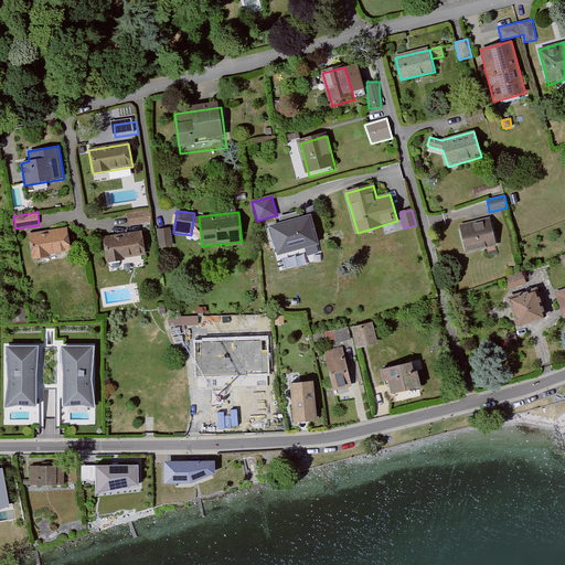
[(310,215),(268,226),(276,257),(318,246),(310,215)]
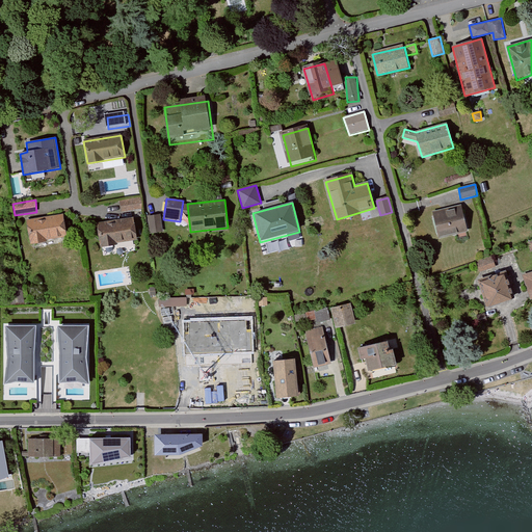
[(462,207),(432,214),(439,239),(469,232),(462,207)]
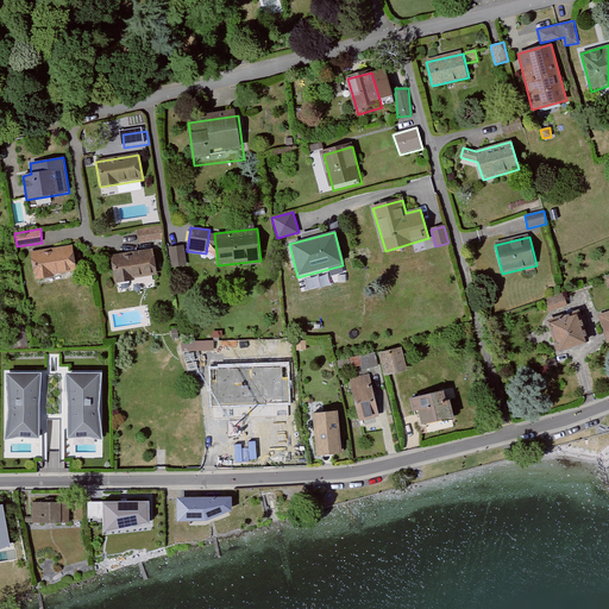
[(73,246),(30,253),(33,278),(77,271),(73,246)]
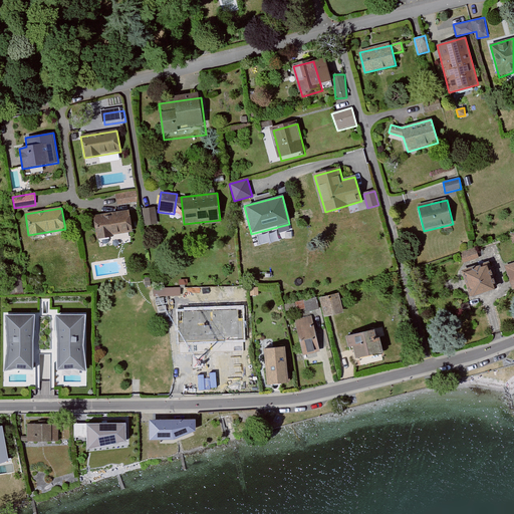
[(143,209),(145,226),(157,225),(155,208),(143,209)]
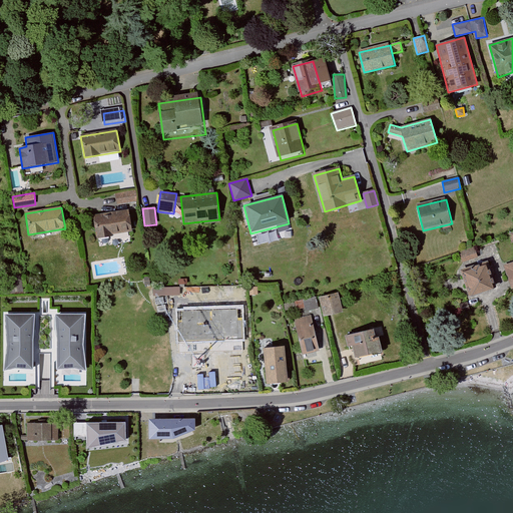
[(128,211),(94,216),(97,236),(131,231),(128,211)]
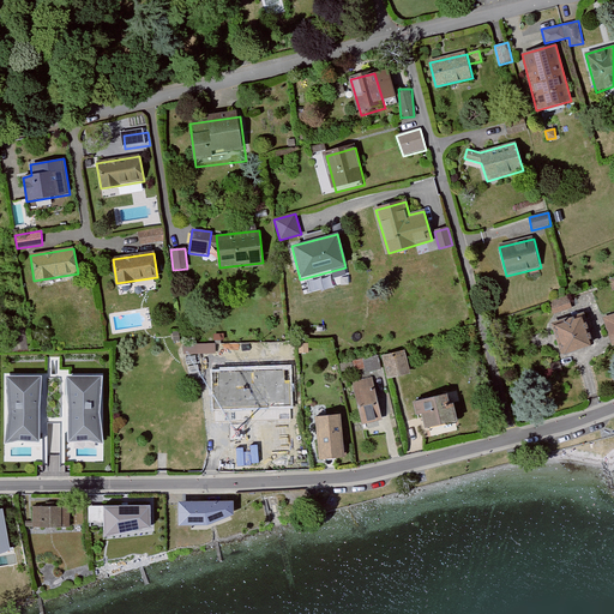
[(549,301),(554,314),(572,308),(567,295),(549,301)]
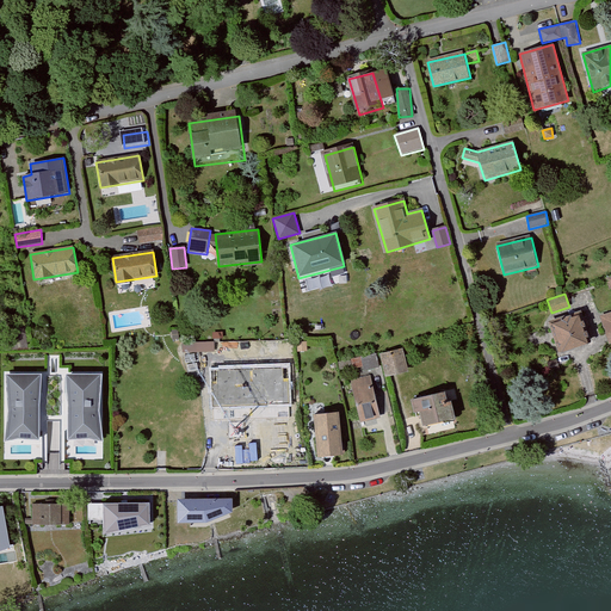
[(610,313),(598,318),(609,349),(610,347),(610,313)]
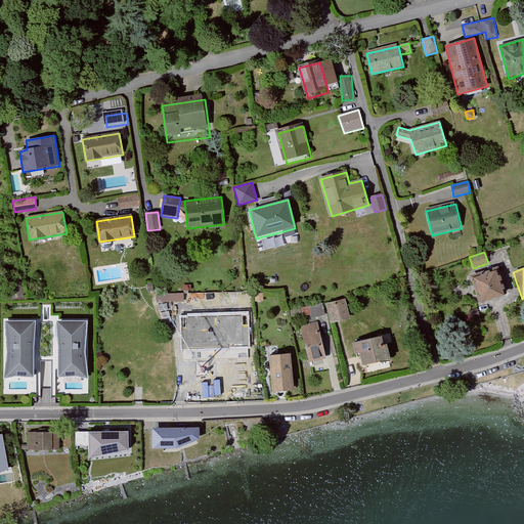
[(503,269),(471,277),(479,308),(511,300),(503,269)]
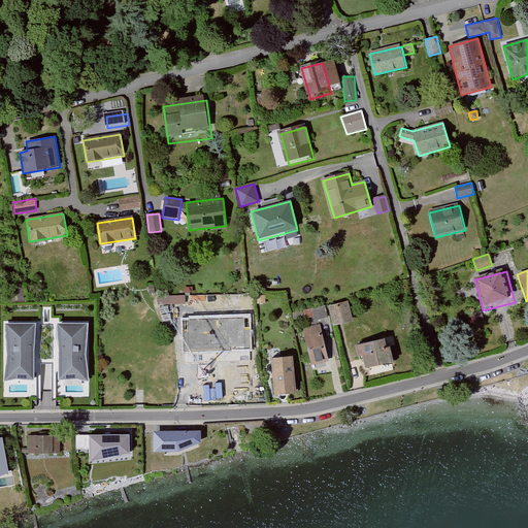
[(186,296),(158,296),(158,305),(187,304),(186,296)]
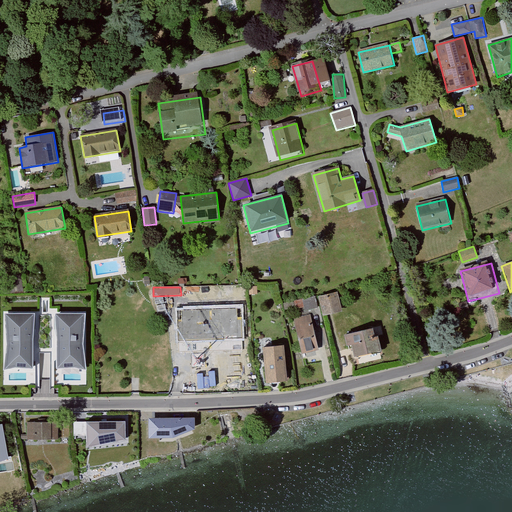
[(181,287),(181,302),(193,302),(193,287),(181,287)]
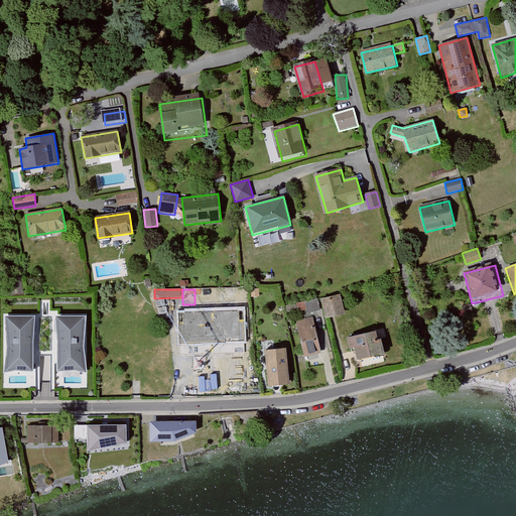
[(343,297),(321,301),(327,326),(348,320),(343,297)]
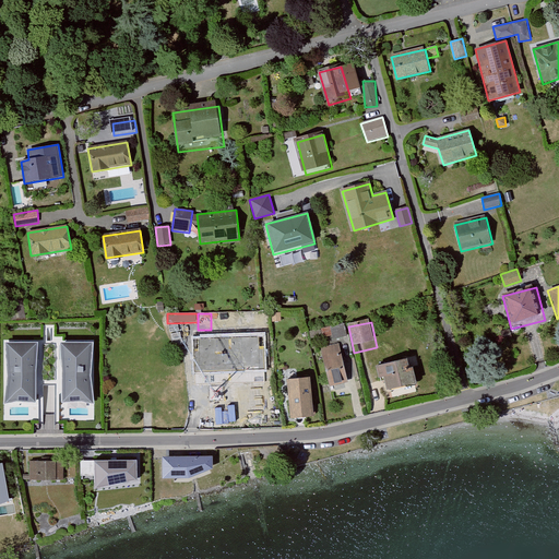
[(346,325),(322,326),(323,337),(346,336),(346,325)]
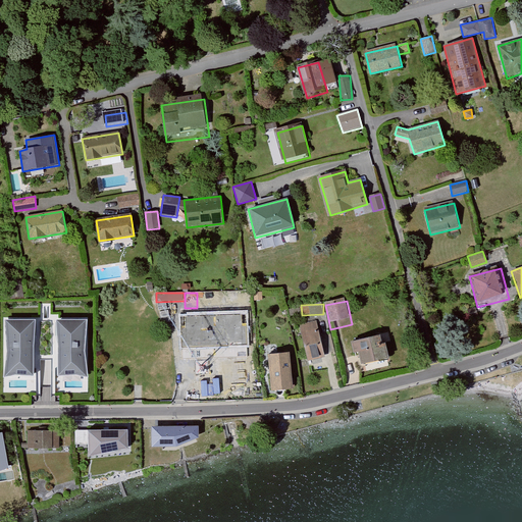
[(35,322),(4,320),(6,352),(3,378),(15,376),(33,376),(35,322)]
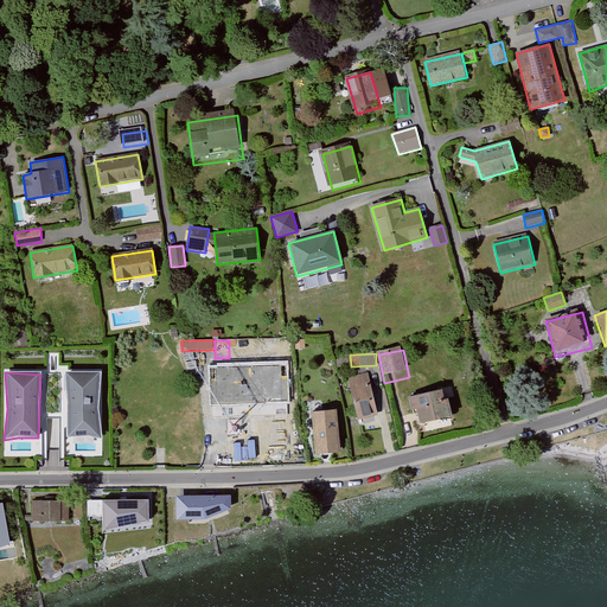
[(101,374),(65,372),(68,438),(88,438),(102,440),(97,410),(101,374)]
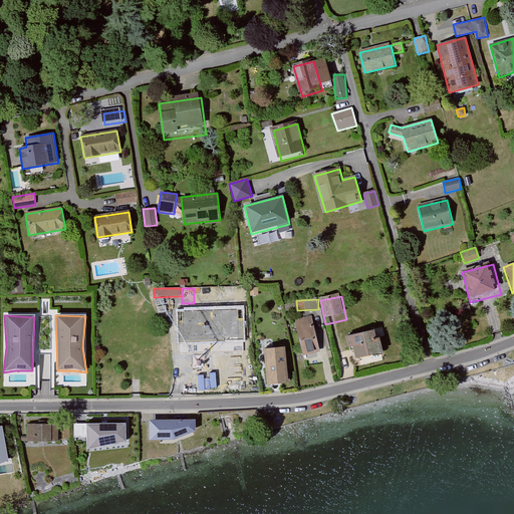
[(314,317),(294,322),(303,359),(323,355),(314,317)]
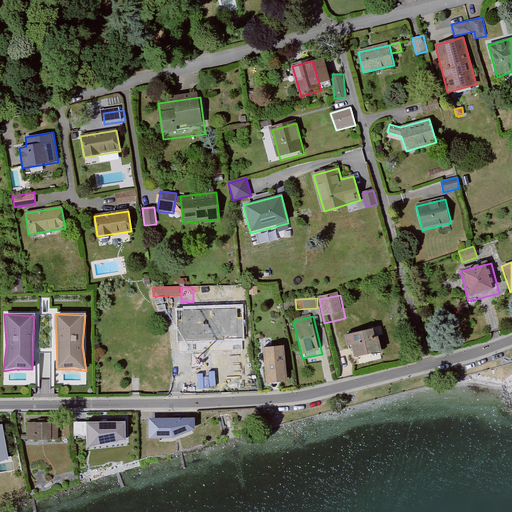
[(379,329),(347,335),(353,365),(385,359),(379,329)]
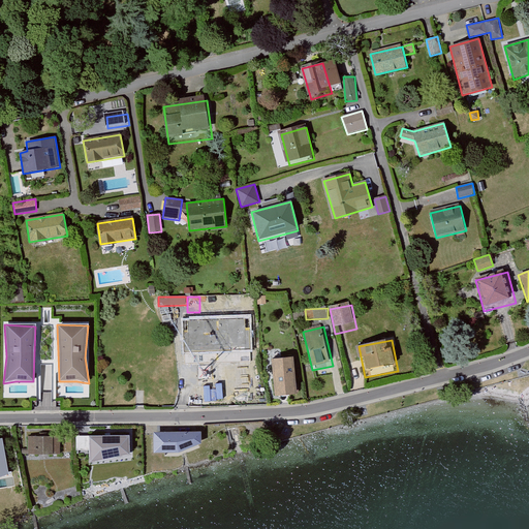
[(296,355),(271,356),(273,395),(298,394),(296,355)]
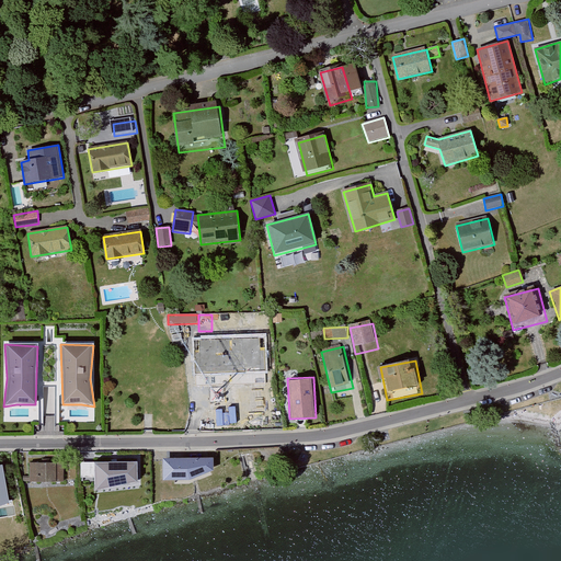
[(259,385),(231,384),(230,418),(258,419),(259,385)]
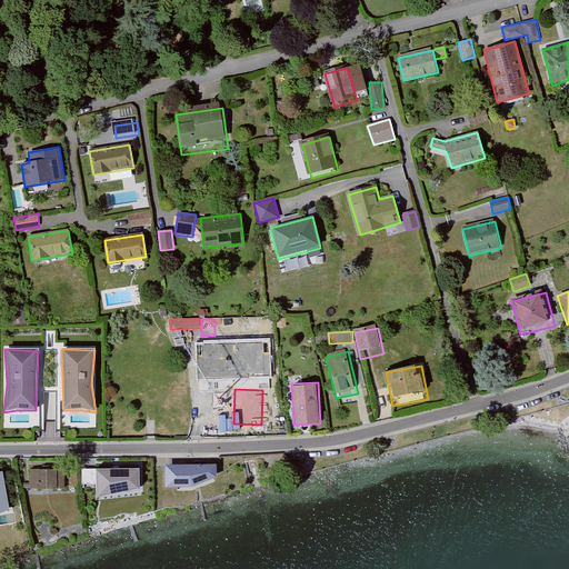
[(93,483),(93,468),(82,468),(82,483),(93,483)]
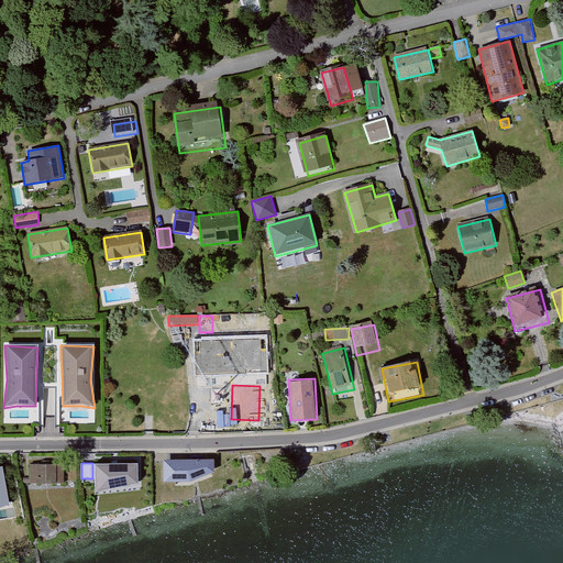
[(210,463),(164,463),(164,484),(190,484),(190,475),(200,475),(200,471),(210,471),(210,463)]
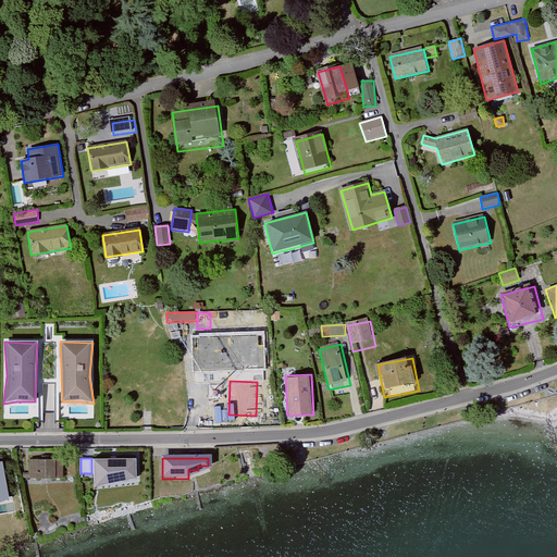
[(69,461),(29,459),(28,484),(67,486),(69,461)]
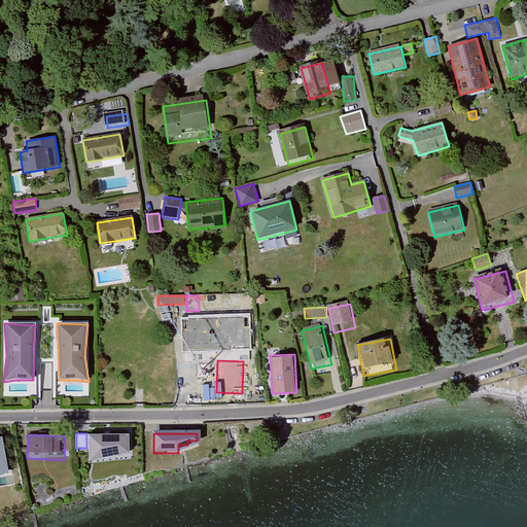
[(129,435),(89,436),(90,461),(129,454),(129,435)]
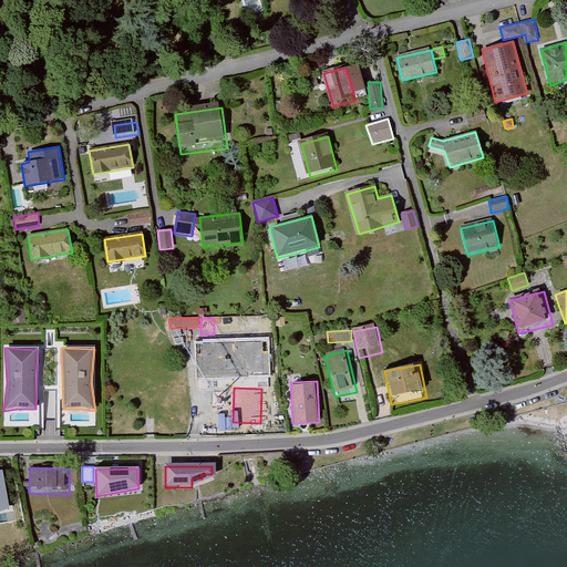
[(7,476),(0,477),(0,508),(11,507),(7,476)]
